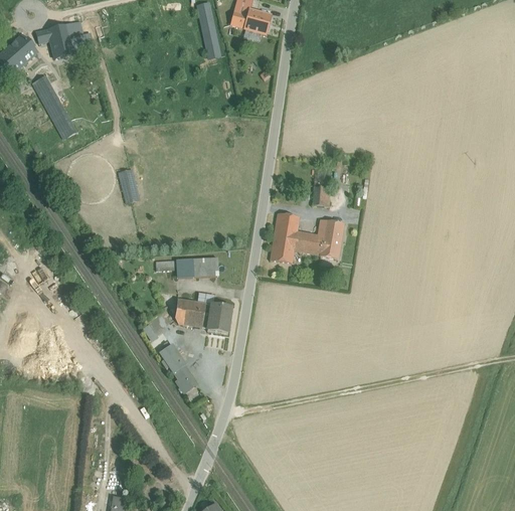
[(251,3),(237,0),(234,10),(247,13),(249,8),(251,3)]
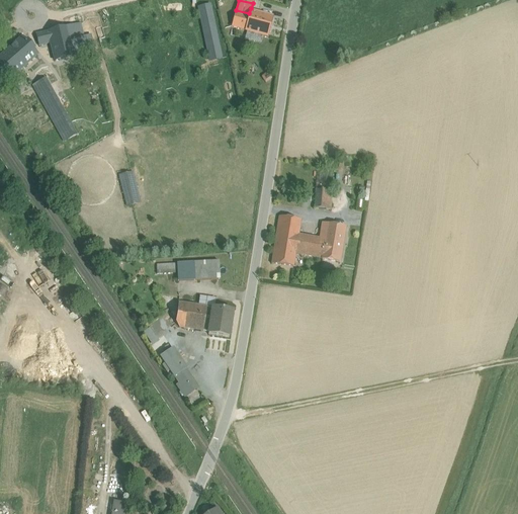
[(251,8),(249,13),(246,26),(246,27),(267,33),(272,14),(251,8)]
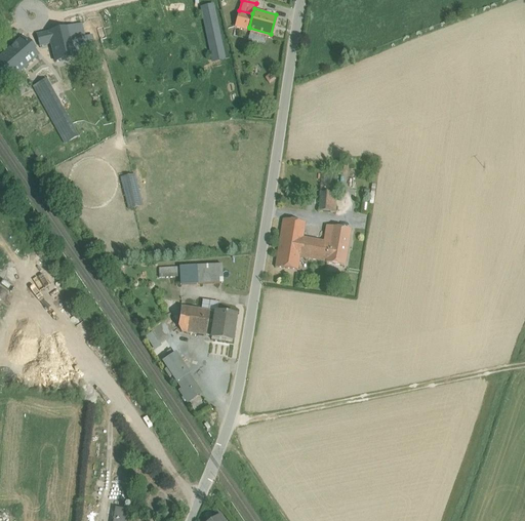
[(252,13),(239,10),(235,24),(248,27),(249,27),(252,13)]
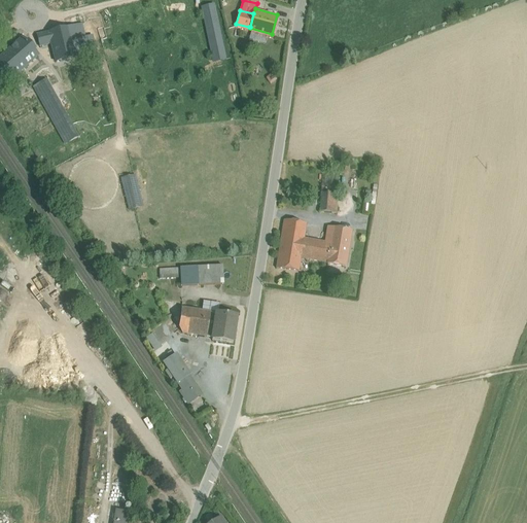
[(79,21),(37,31),(40,43),(51,41),(56,59),(94,49),(90,33),(83,34),(79,21)]
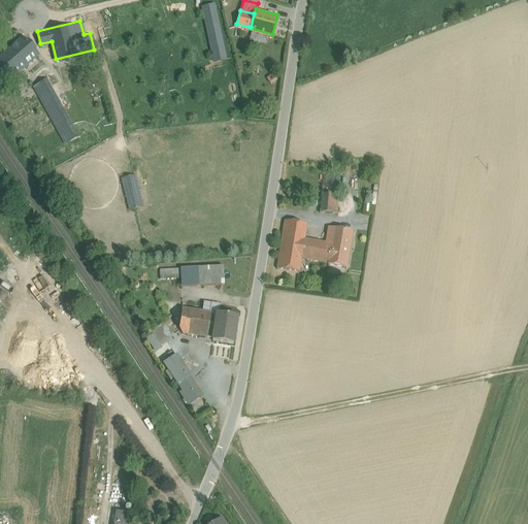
[(249,30),(250,27),(236,24),(233,33),(246,37),(246,38),(256,40),(258,33),(249,30)]
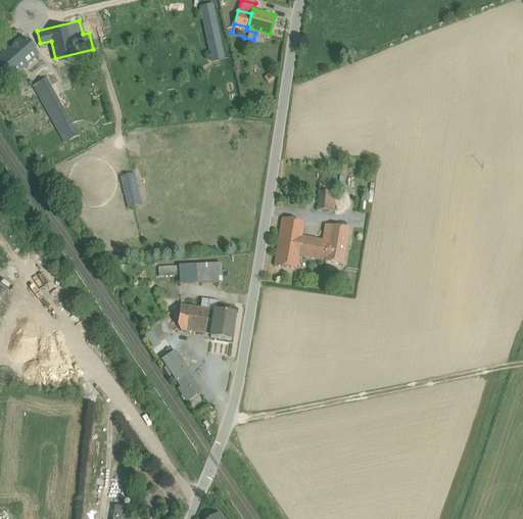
[(22,36),(0,55),(0,66),(9,77),(37,52),(22,36)]
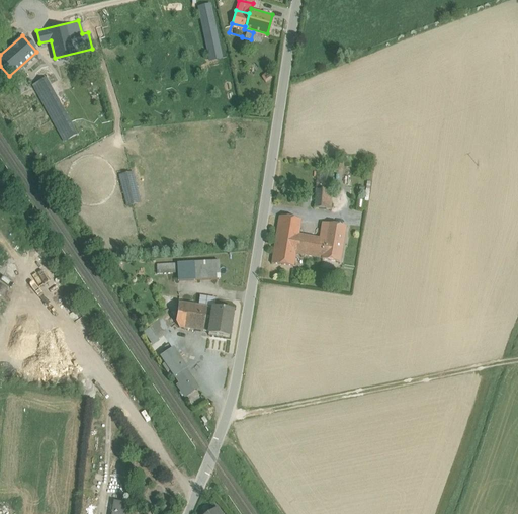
[(76,131),(46,76),(34,82),(65,137),(76,131)]
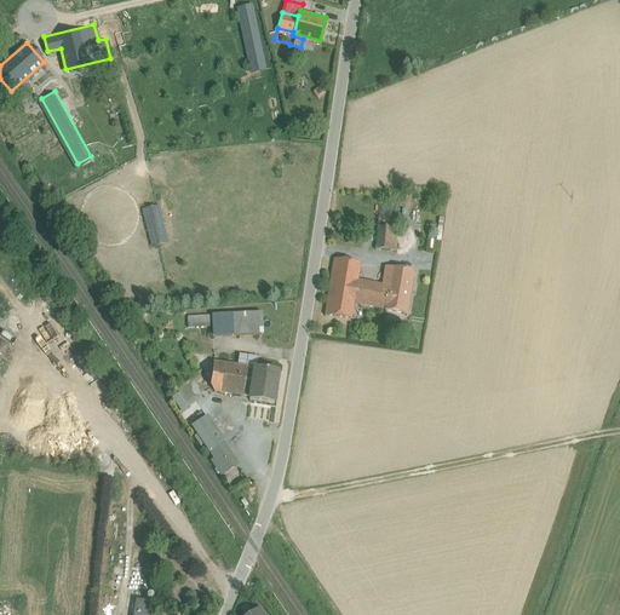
[(151,242),(168,237),(158,200),(141,205),(151,242)]
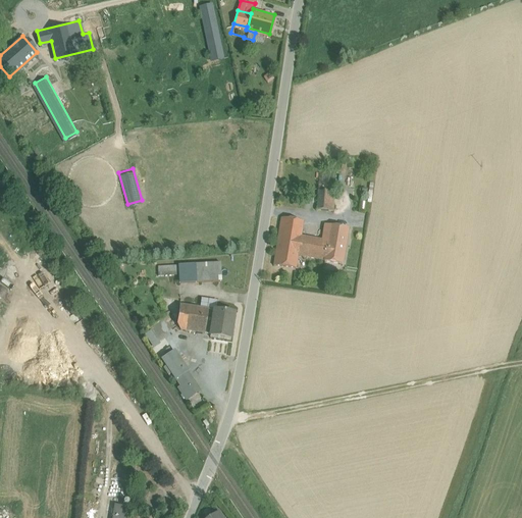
[(333,170),(318,168),(317,187),(316,206),(333,207),(335,188),(332,188),(333,170)]
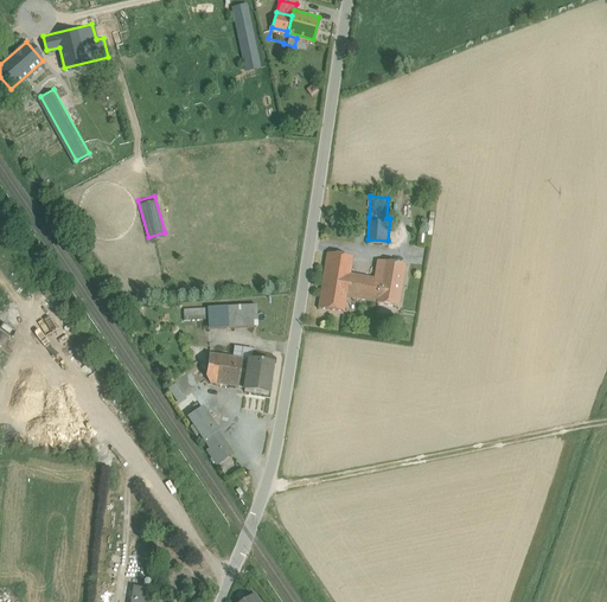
[(353,253),(326,249),(321,279),(372,286),(375,273),(351,270),(353,253)]
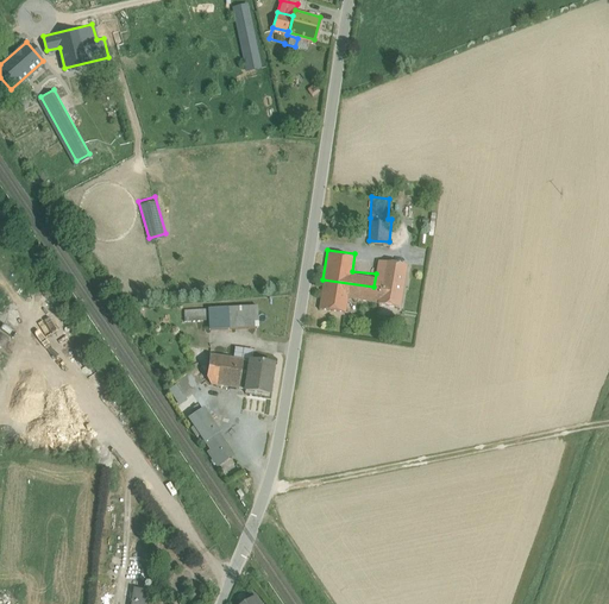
[(405,263),(378,259),(376,274),(374,287),(380,287),(377,299),(377,300),(399,303),(405,263)]
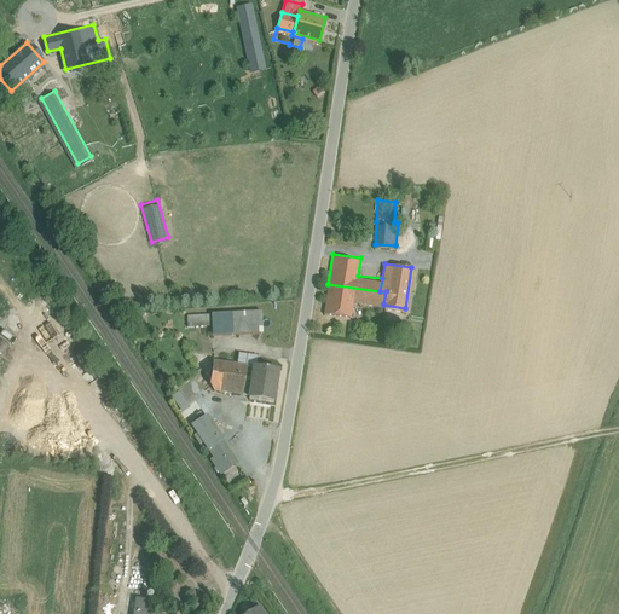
[(380,291),(328,284),(324,310),(352,313),(353,299),(383,303),(386,291),(380,291)]
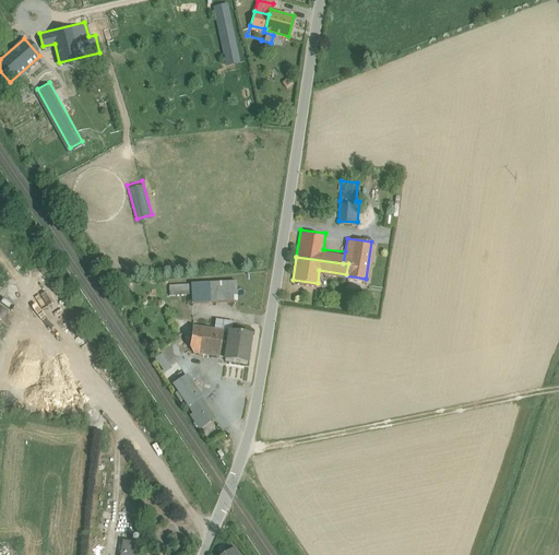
[(236,279),(191,281),(191,292),(191,299),(237,297),(236,279)]
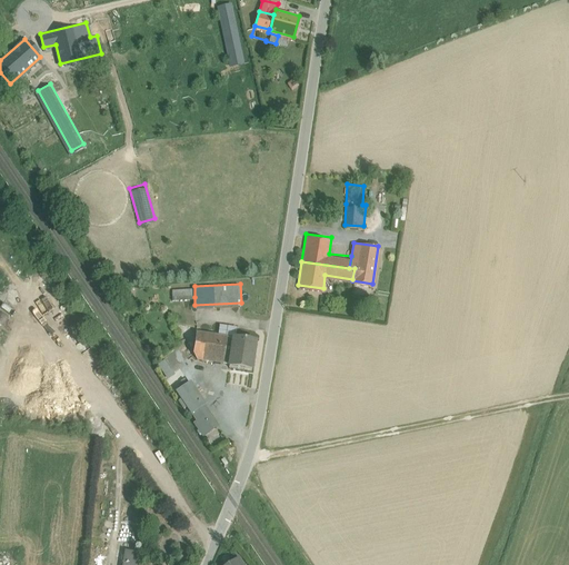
[(195,286),(172,287),(172,298),(195,297),(195,286)]
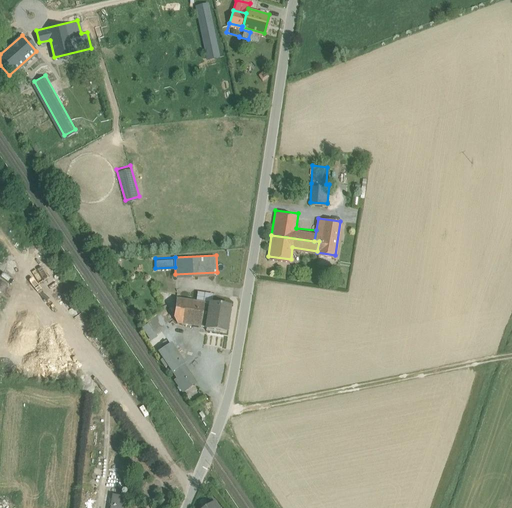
[(230,304),(212,301),(213,292),(197,290),(196,299),(204,300),(200,325),(206,325),(206,327),(226,330),(230,304)]
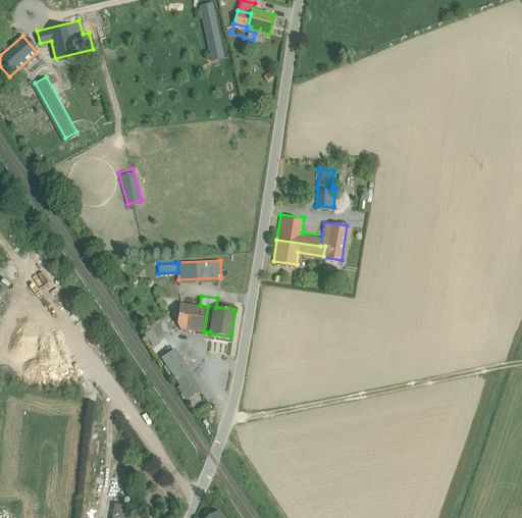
[(200,305),(179,302),(176,322),(180,327),(204,330),(204,331),(208,306),(200,305)]
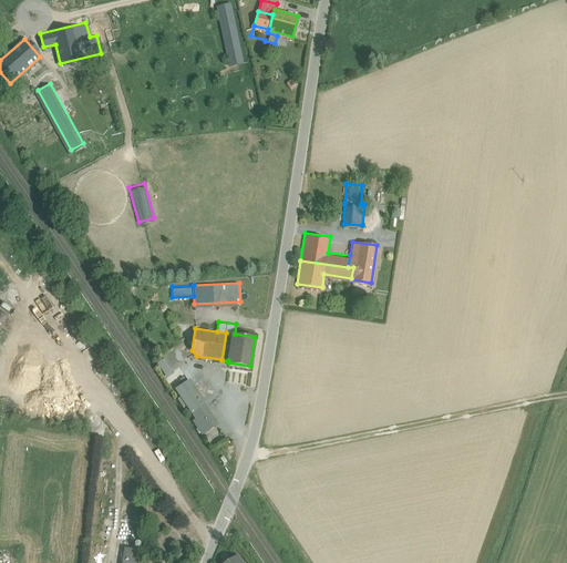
[(35,333),(23,338),(27,344),(38,338),(35,333)]
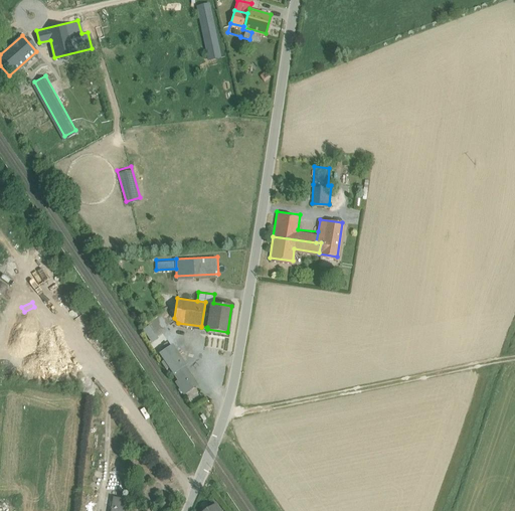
[(142,327),(151,340),(158,335),(148,322),(142,327)]
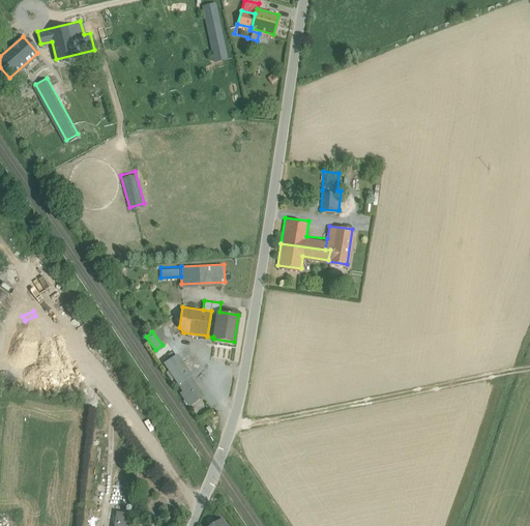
[(188,375),(175,355),(165,362),(178,382),(179,382),(183,389),(181,391),(189,403),(202,395),(194,383),(188,376),(188,375)]
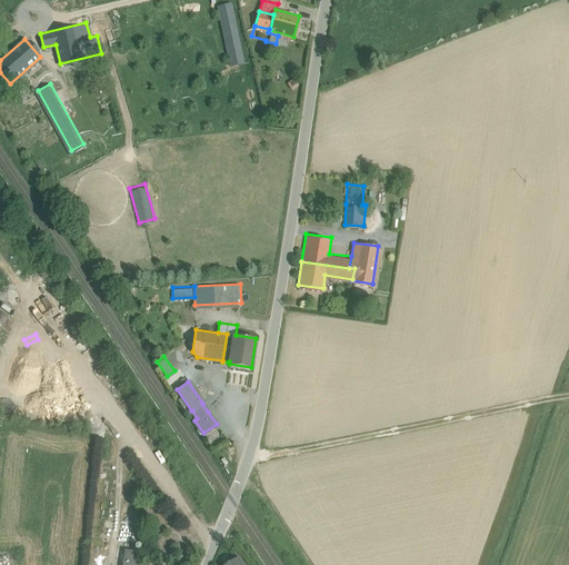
[(116,452),(117,440),(105,439),(103,449),(116,452)]
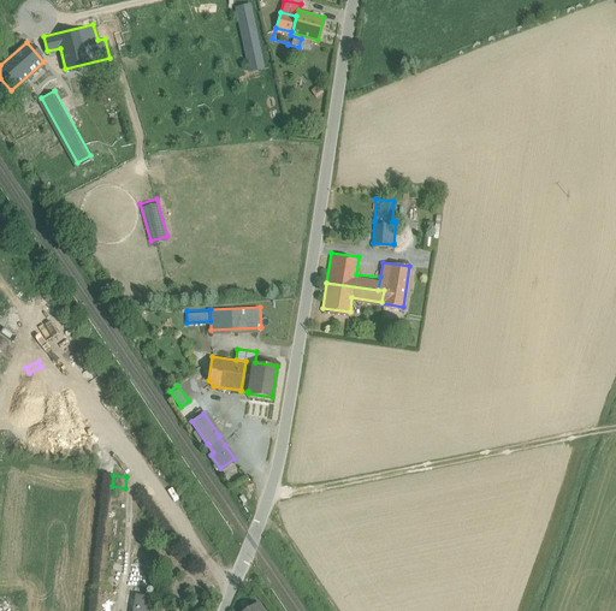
[(152,594),(135,592),(132,605),(150,609),(152,594)]
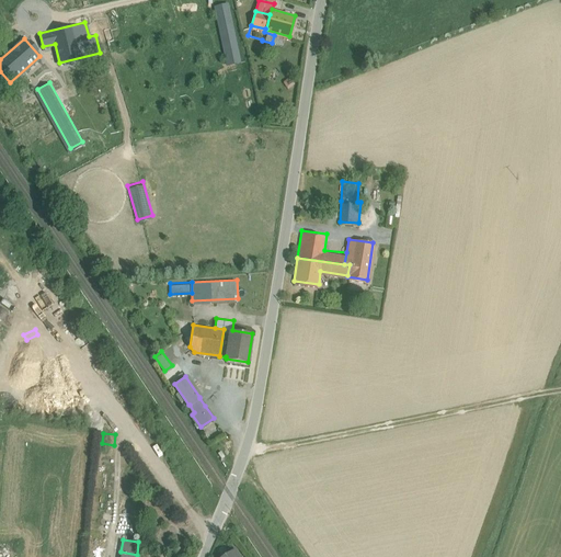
[(240,556),(235,547),(219,556),(240,556)]
